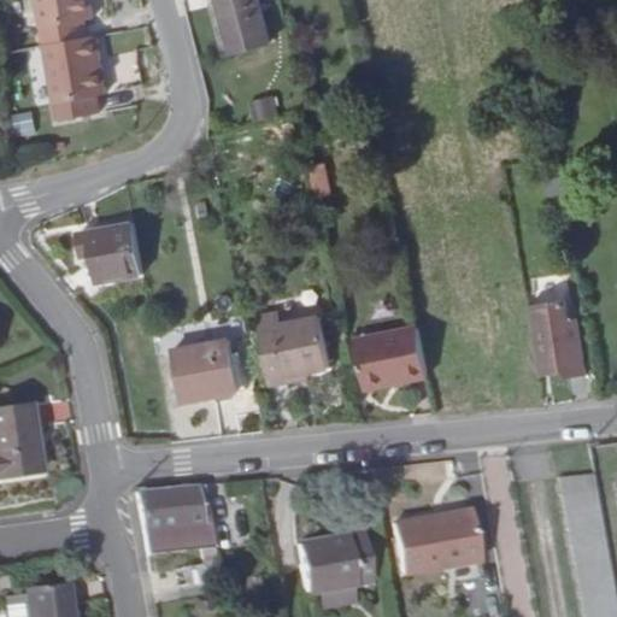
[(90,0),(36,0),(41,25),(94,18),(90,0)]
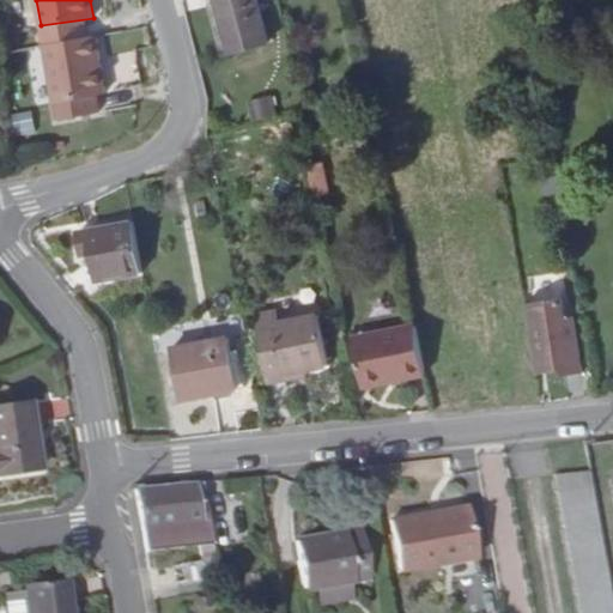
[(262,41),(252,0),(211,0),(224,50),(262,41)]
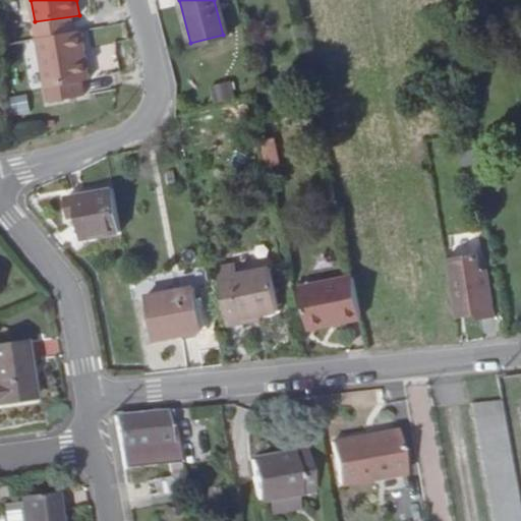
[(81,30),(37,37),(45,87),(90,79),(81,30)]
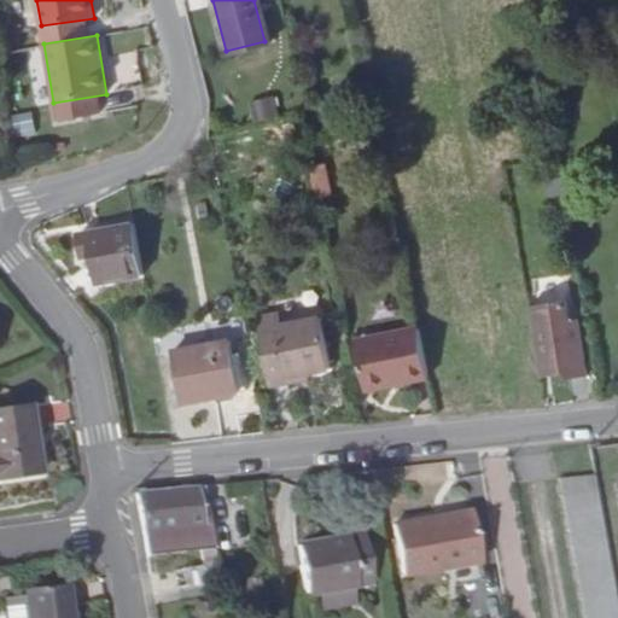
[(35,91),(45,89),(38,47),(28,48),(35,91)]
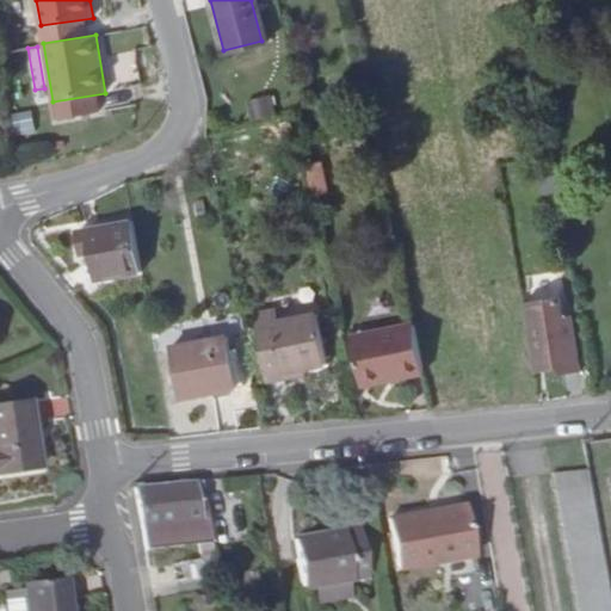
[(269,93),(247,99),(253,119),(275,112),(269,93)]
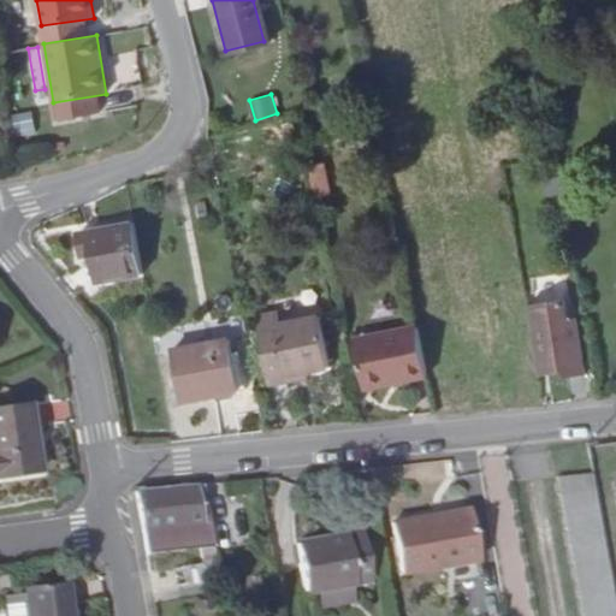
[(324,161),(302,165),(309,200),(331,195),(324,161)]
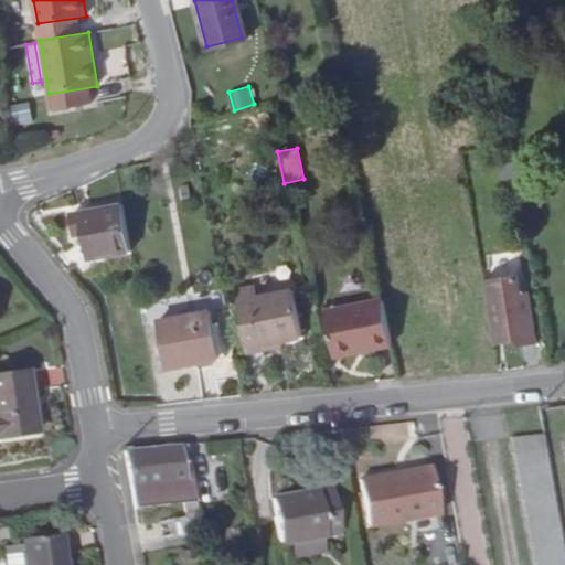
[(87,259),(130,251),(123,206),(73,215),(76,238),(82,236),(87,259)]
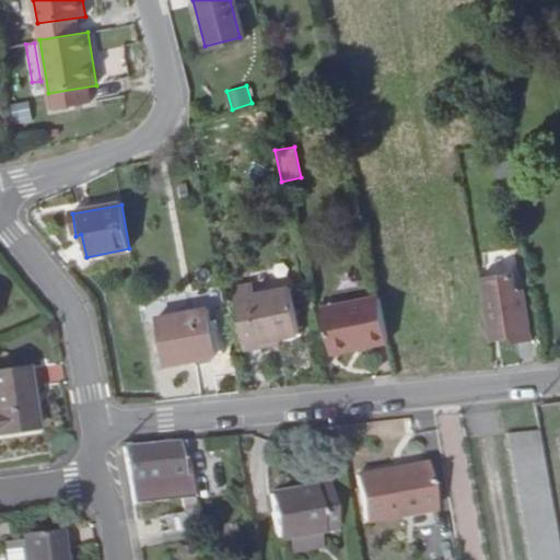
[(512,333),(513,340),(533,337),(521,267),(502,269),(512,333)]
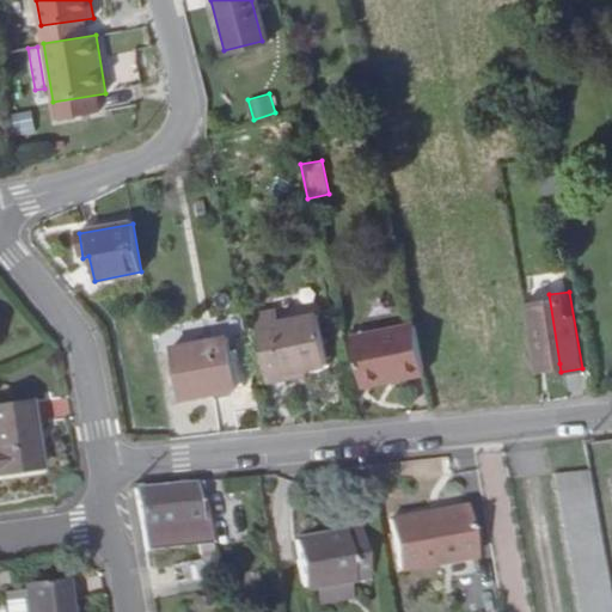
[(525,298),(536,367),(560,363),(549,294),(525,298)]
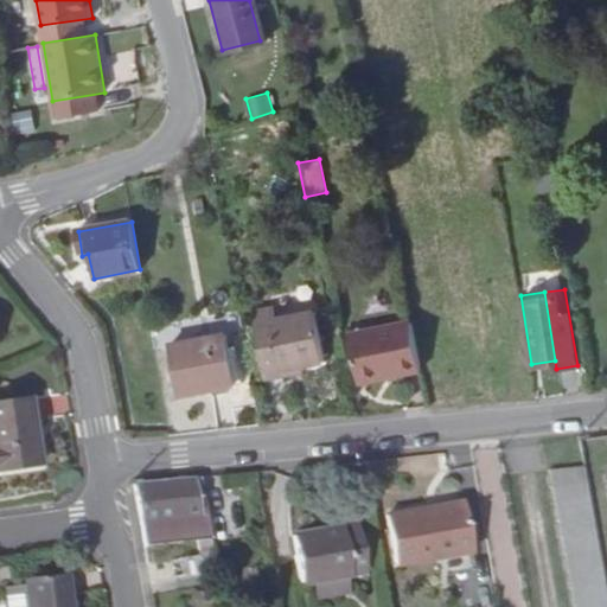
[(312,311),(253,323),(264,378),(283,375),(282,370),(296,366),(323,360),(312,311)]
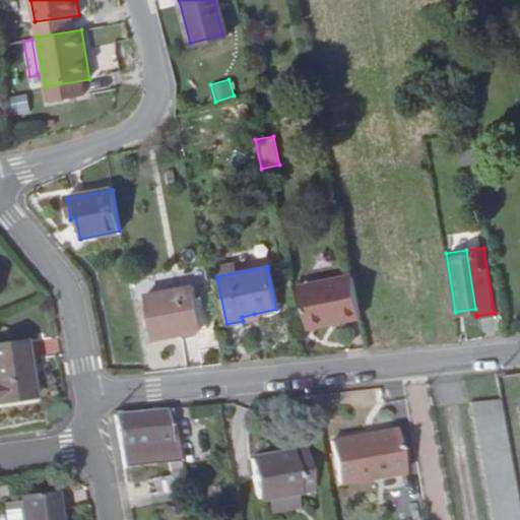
[(310,332),(362,322),(353,277),(335,280),(337,286),(302,294),(310,332)]
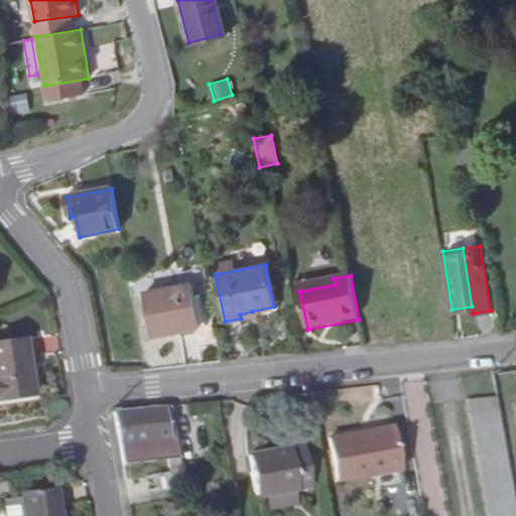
[(297,285),(299,291),(335,284),(333,278),(297,285)]
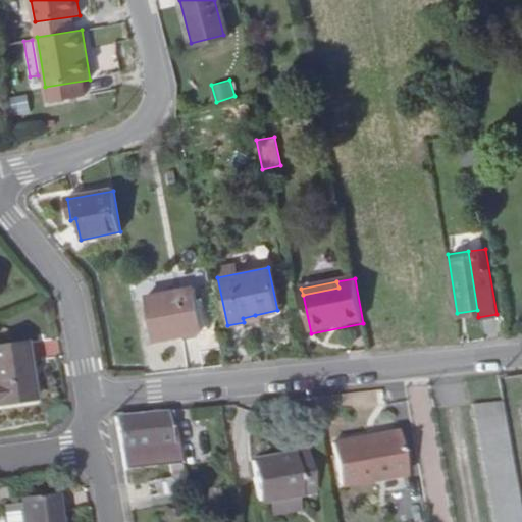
[(200,327),(193,284),(145,294),(153,335),(200,327)]
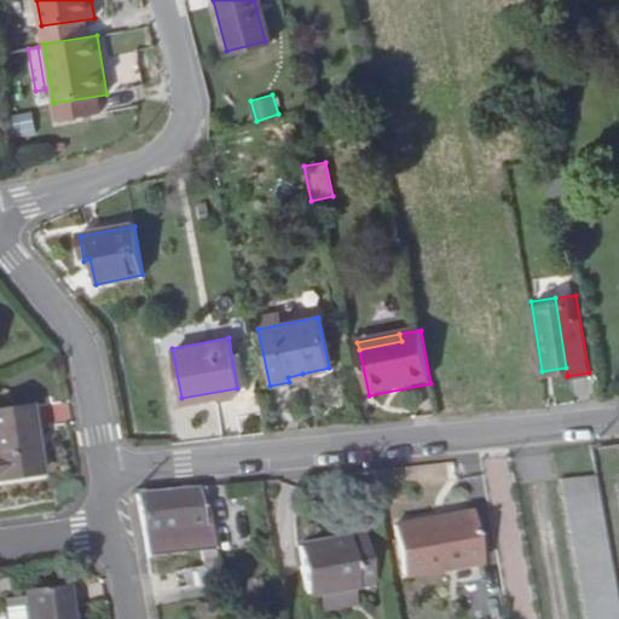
[(24,409),(0,411),(0,478),(30,475),(24,409)]
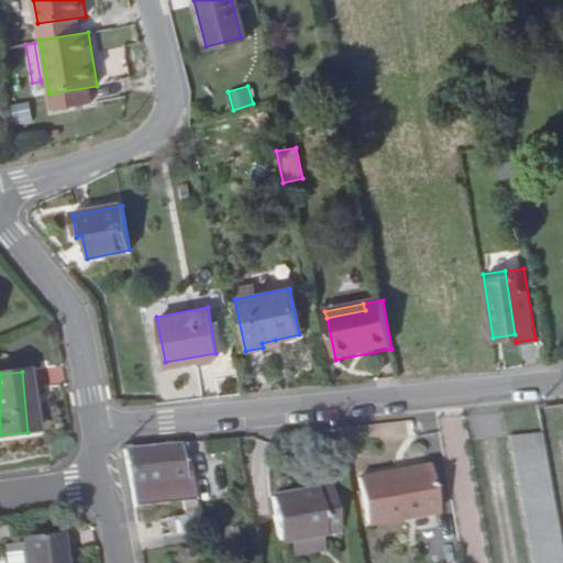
[(185,479),(178,443),(121,449),(127,485),(129,484),(175,481),(180,515),(135,521),(140,541),(200,531),(191,478),(185,479)]
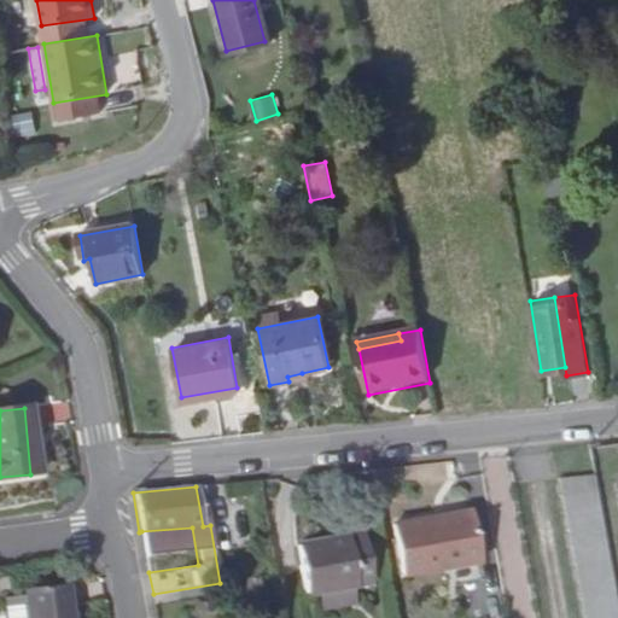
[(617,617),(617,611),(595,488),(563,494),(584,617),(617,617)]
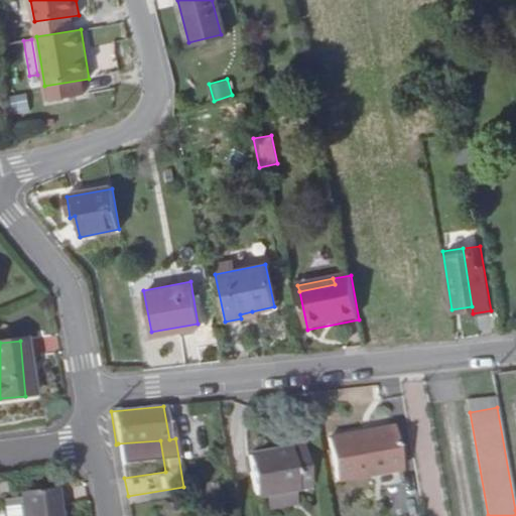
[(395,469),(387,424),(319,437),(328,482),(352,477),(395,469)]
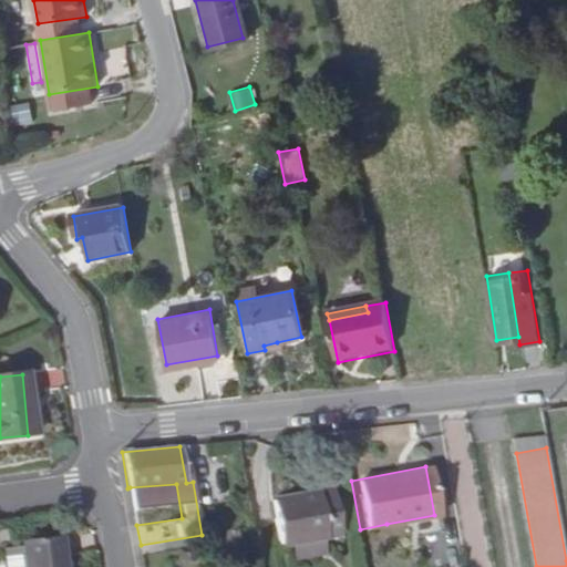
[(176,484),(130,487),(136,525),(182,518),(176,484)]
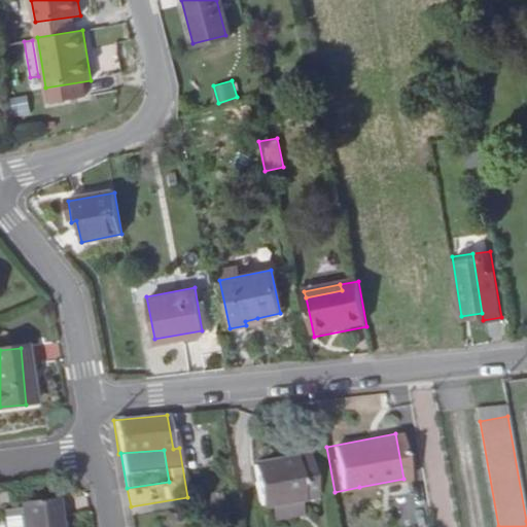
[(311,493),(304,453),(249,462),(257,503),(311,493)]
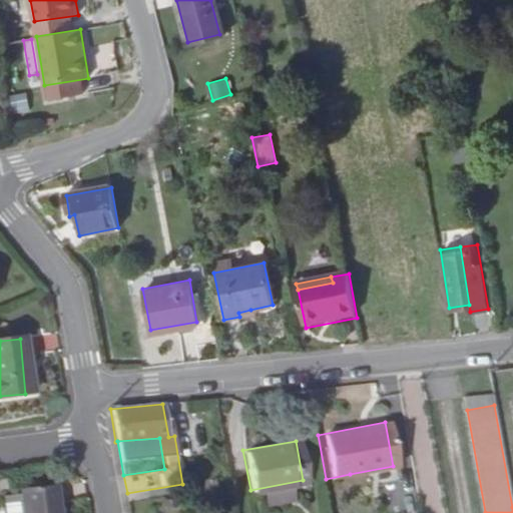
[(58,512),(55,486),(20,491),(23,512),(58,512)]
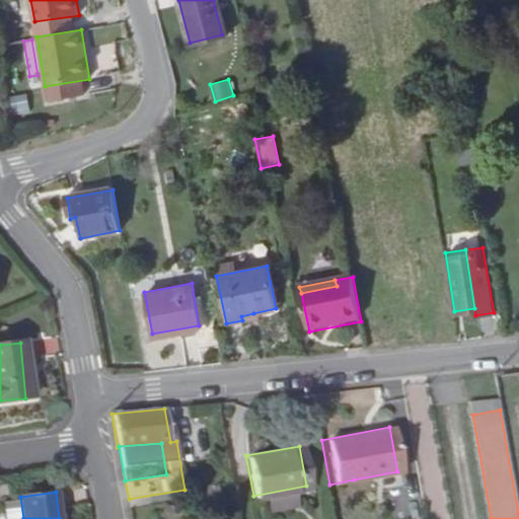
All buildings are outlined.
